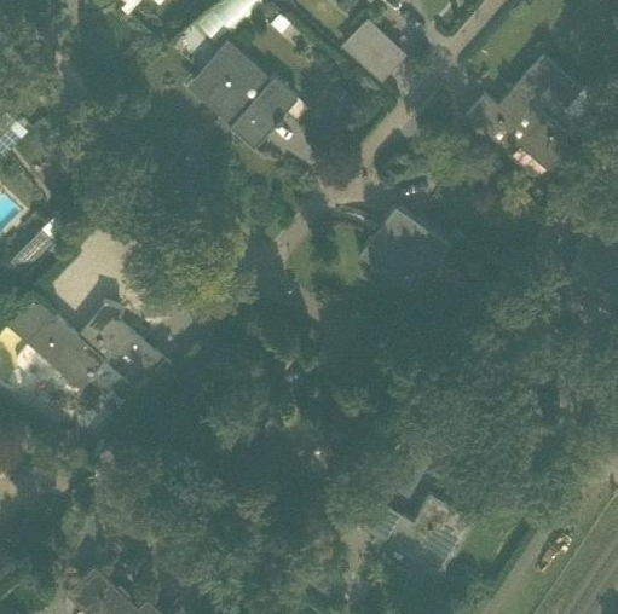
[(290,24),(281,15),(269,0),(261,9),(273,22),(271,24),(282,34),(290,24)]
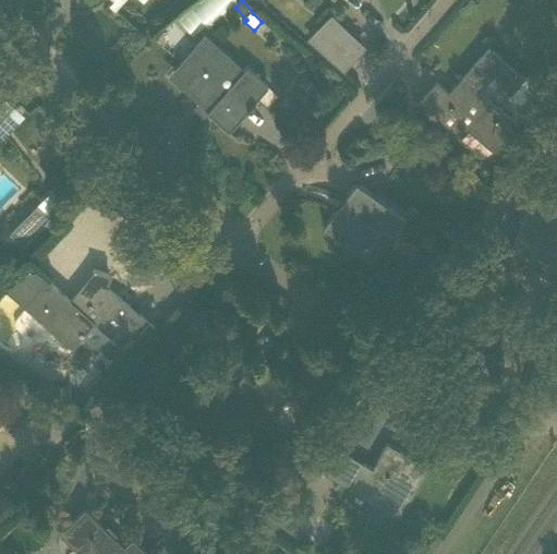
[(328,22),(310,44),(341,72),(361,50),(328,22)]
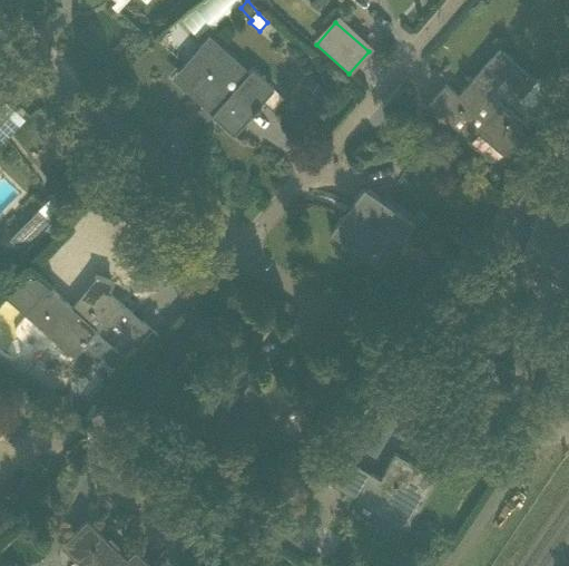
[(212,35),(170,80),(234,136),(256,115),(262,108),(261,107),(274,91),(212,35)]
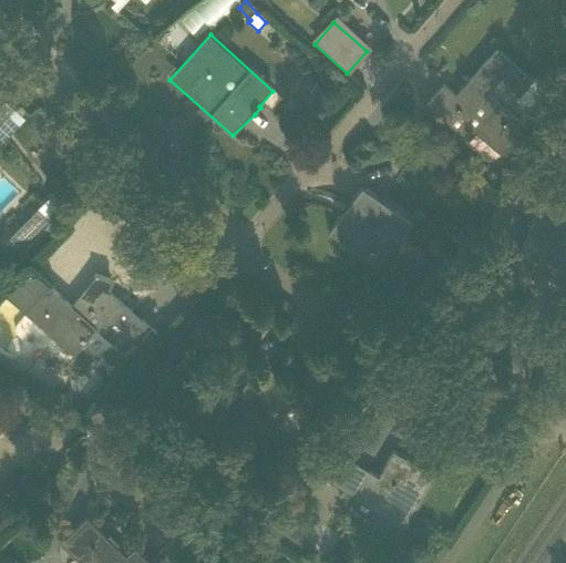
[(522,96),(534,82),(497,50),(497,52),(472,81),(462,90),(466,94),(461,101),(444,86),(443,89),(444,89),(429,105),(428,106),(467,142),(475,135),(500,155),(523,128),(487,95),(501,80),(522,96)]
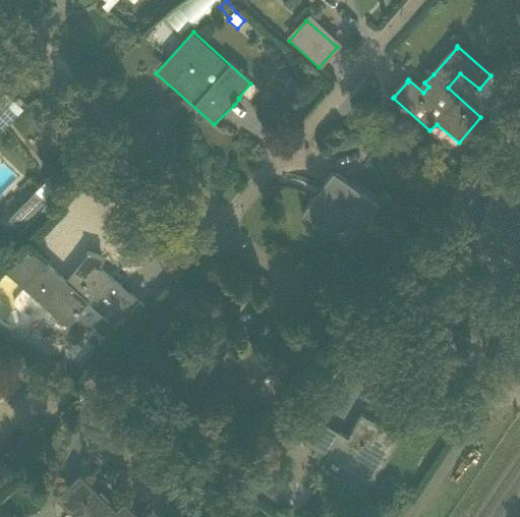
[(301,87),(285,71),(278,79),(295,94),(301,87)]
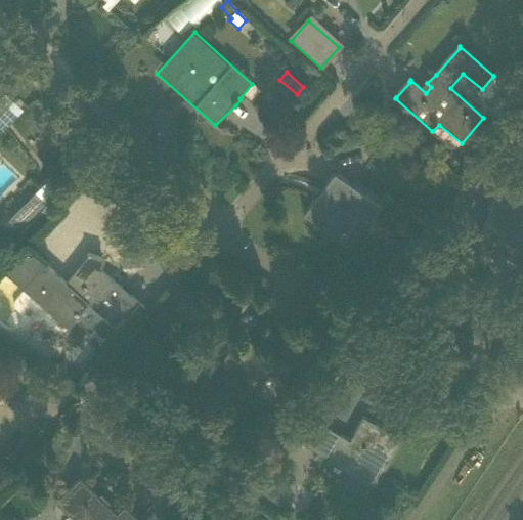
[(460,188),(463,189),(451,204),(465,213),(475,199),(496,171),(481,160),(460,188)]
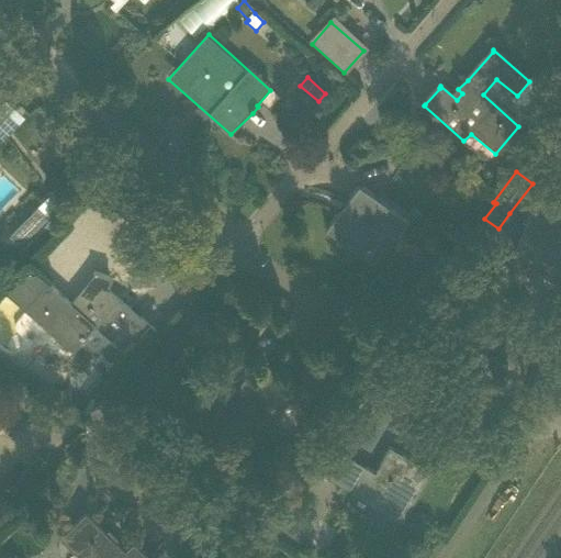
[(359,187),(349,201),(347,203),(349,205),(343,215),(340,213),(326,232),(337,241),(336,242),(341,245),(341,244),(373,266),(394,235),(397,238),(408,222),(359,187)]
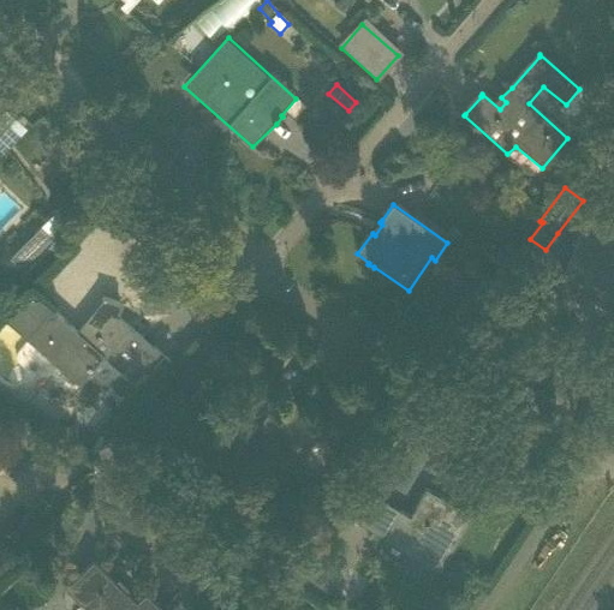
[(42,228),(10,261),(22,273),(53,240),(42,228)]
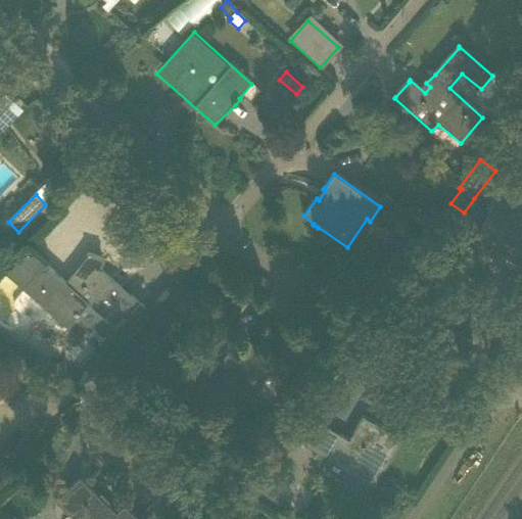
[(88,256),(90,257),(67,283),(46,265),(24,290),(52,315),(67,328),(80,315),(77,312),(86,301),(113,326),(115,325),(113,324),(123,314),(124,315),(126,314),(125,313),(133,302),(134,302),(136,301),(99,270),(102,262),(103,262),(103,260),(88,255),(88,256)]
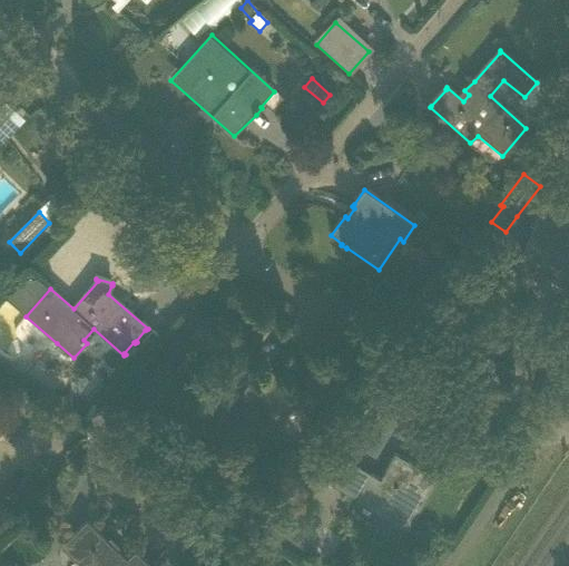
[(225,416),(285,457),(322,403),(304,391),(302,396),(293,389),(294,388),(273,374),(262,391),(253,405),(238,394),(225,416)]
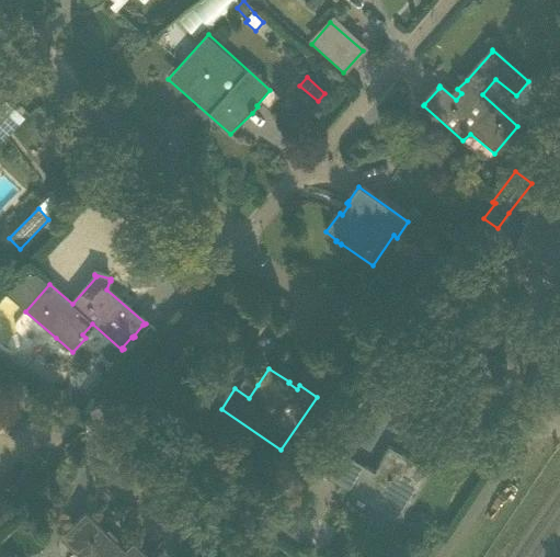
[(375,507),(402,522),(429,477),(406,464),(408,459),(390,450),(370,484),(384,491),(375,507)]
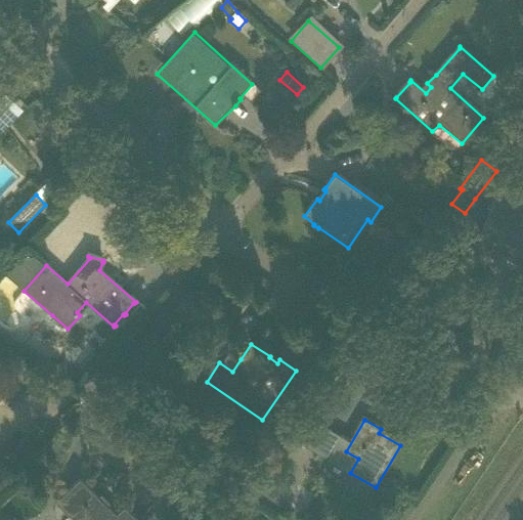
[(145,447),(154,452),(159,444),(150,439),(145,447)]
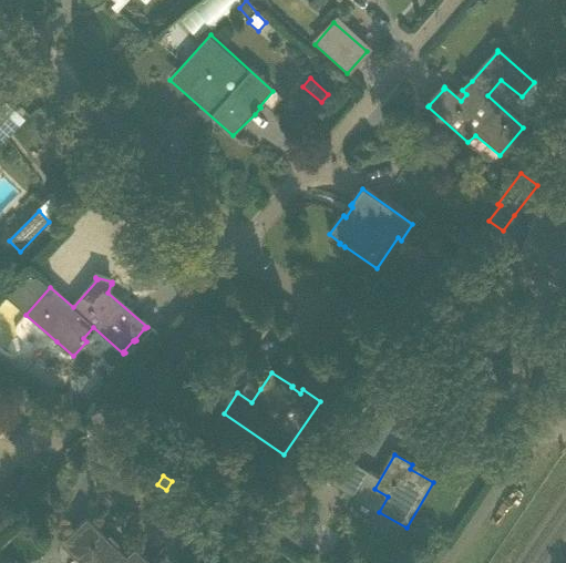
[(322,532),(329,524),(309,509),(304,517),(322,532)]
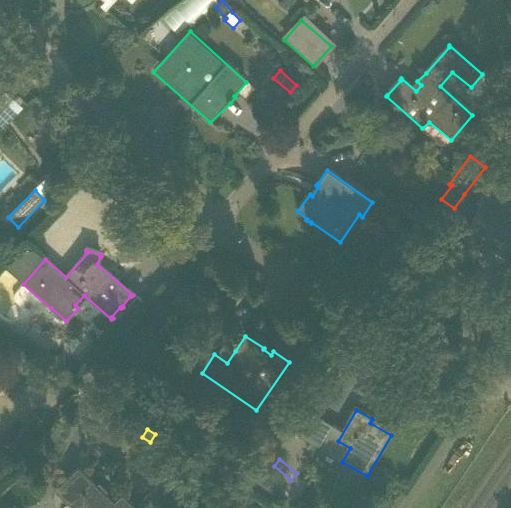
[(56,493),(71,507),(134,507),(122,495),(114,503),(105,495),(104,496),(95,488),(78,469),(56,493)]
